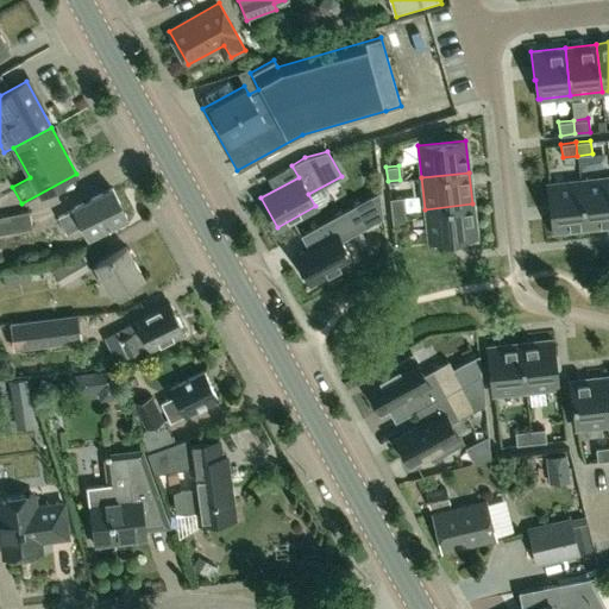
[(608,176),(579,180),(585,228),(608,225),(608,176)]
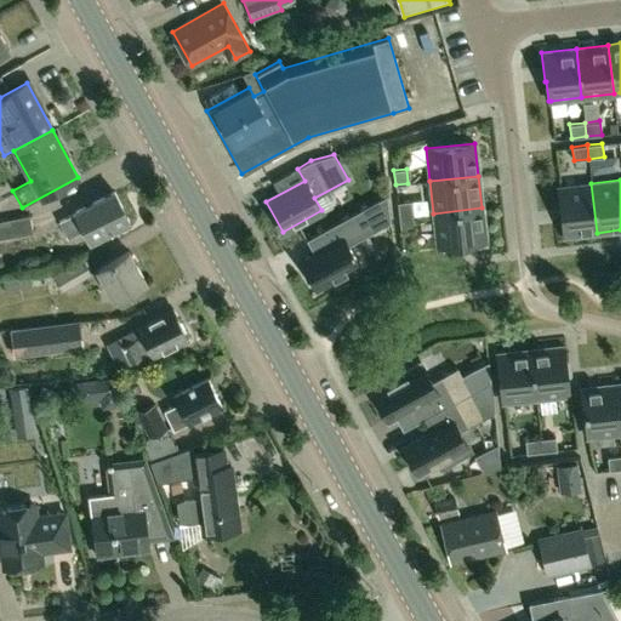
[(562,237),(597,233),(591,183),(558,187),(560,208),(559,208),(562,237)]
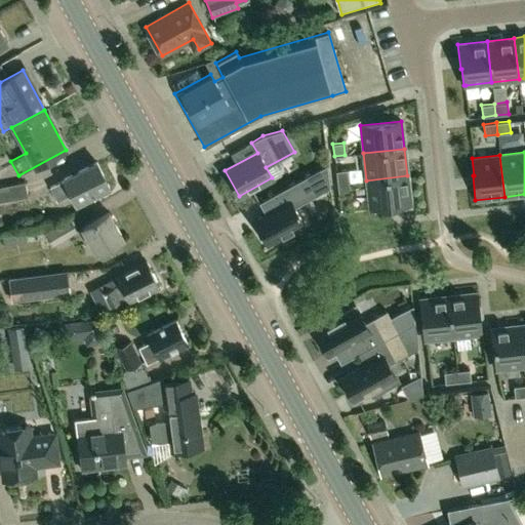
[(75,203),(108,187),(95,162),(62,178),(63,179),(48,187),(55,201),(70,194),(75,203)]
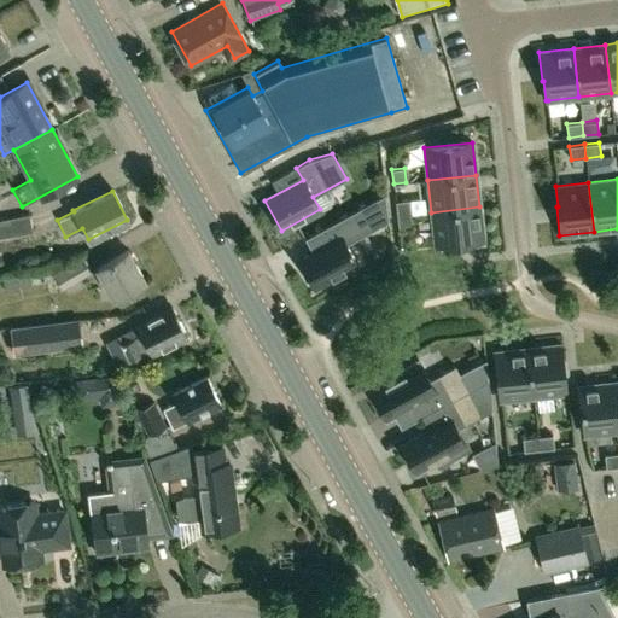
[(397,216),(410,214),(408,199),(395,202),(397,216)]
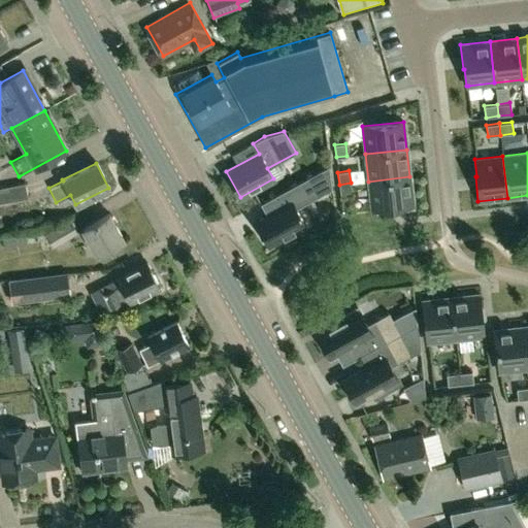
[(268,246),(306,225),(297,207),(319,195),(308,176),(260,203),(266,215),(254,222),(268,246)]
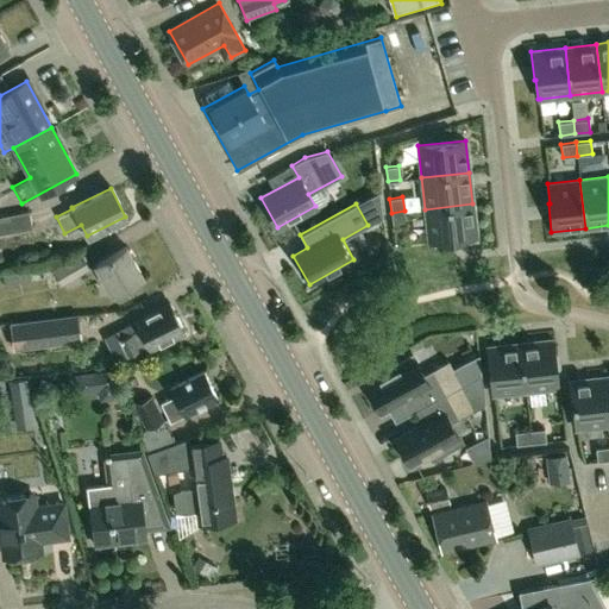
[(472,203),(425,209),(429,242),(464,237),(465,240),(477,239),(472,203)]
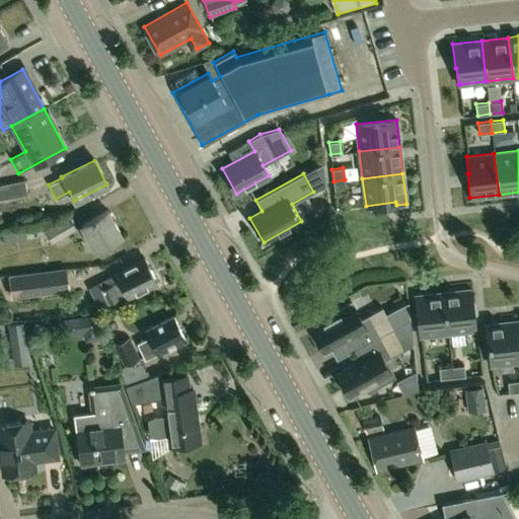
[(23,179),(0,183),(0,199),(26,195),(23,179)]
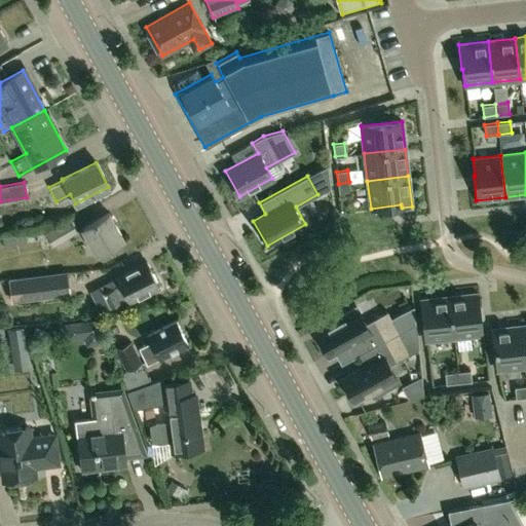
[(349,182),(338,184),(339,196),(350,195),(349,182)]
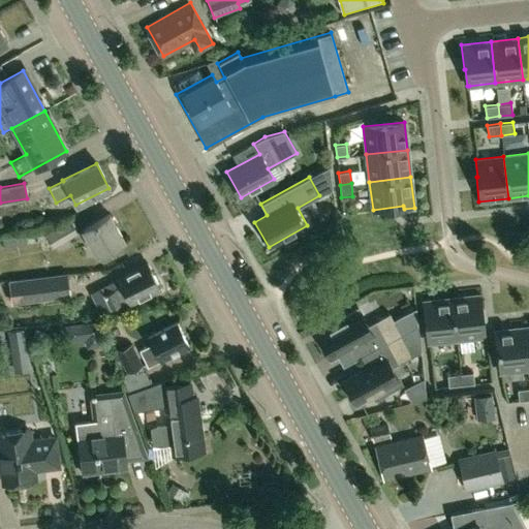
[(97,255),(123,240),(107,214),(82,229),(97,255)]
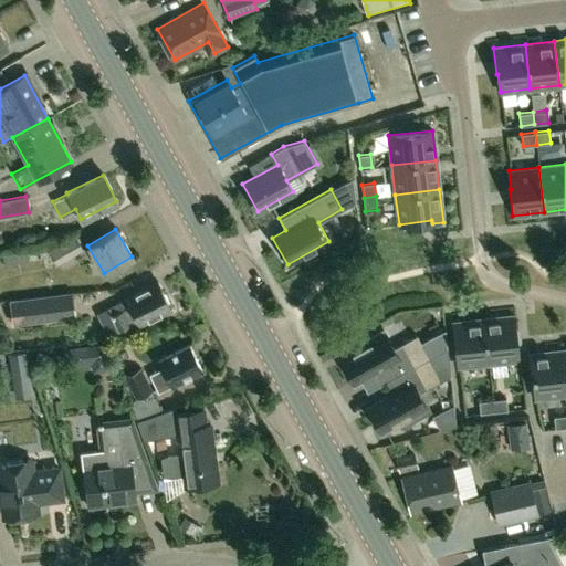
[(55,264),(82,249),(75,236),(48,251),(55,264)]
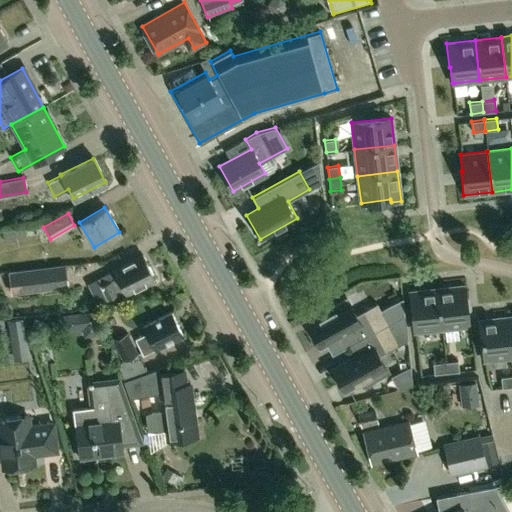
[(116,275),(99,284),(106,298),(124,289),(125,292),(154,277),(142,254),(113,269),(116,275)]
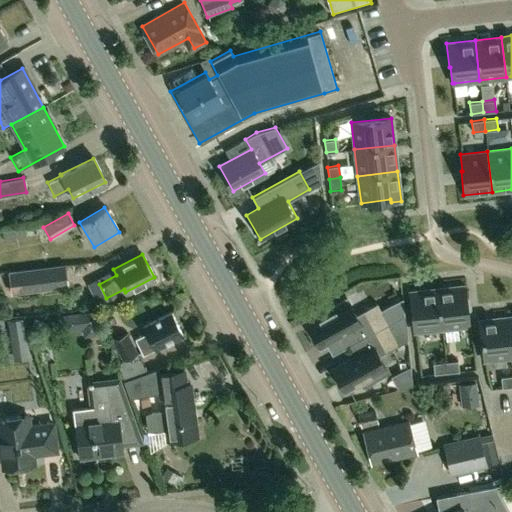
[(11,294),(68,287),(64,264),(8,271),(11,294)]
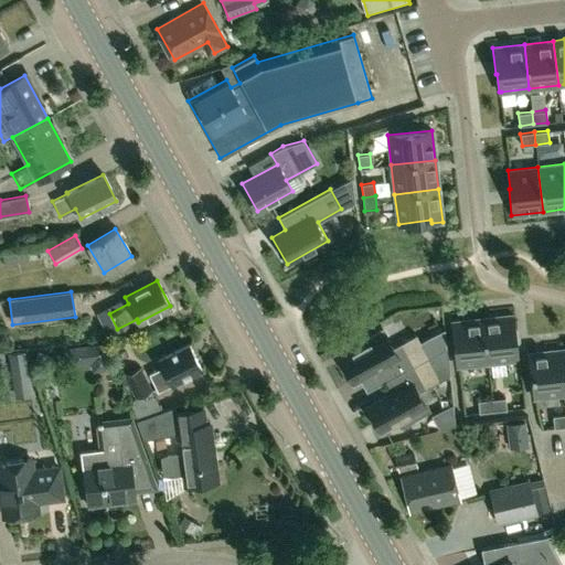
[(482,318),(488,362),(516,359),(515,341),(516,341),(513,315),(482,318)]
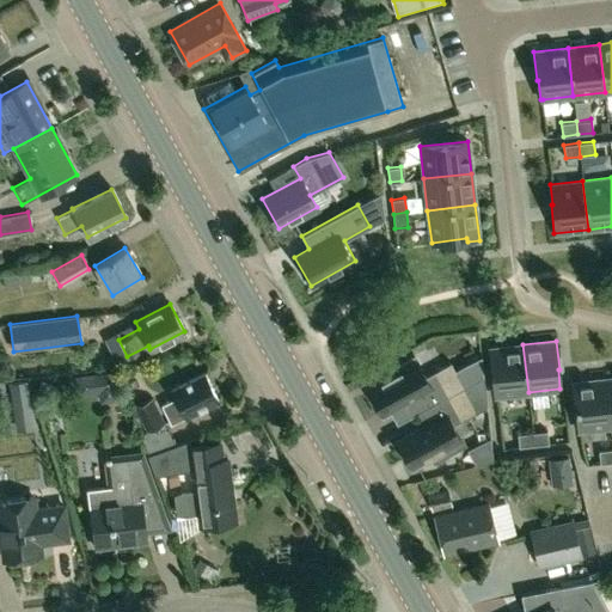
[(495,397),(528,392),(522,344),(490,348),(495,397)]
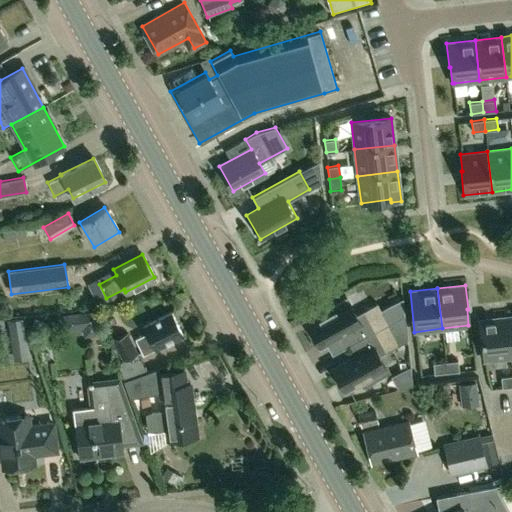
[(349,344),(404,314),(402,297),(380,309),(377,303),(356,314),(346,297),(321,311),(323,315),(308,324),(320,347),(344,334),(349,344)]
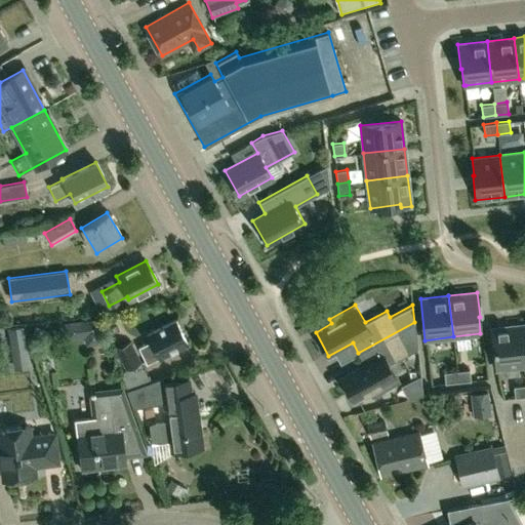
[(65,322),(67,338),(85,336),(86,345),(102,342),(99,322),(99,318),(97,318),(65,322)]
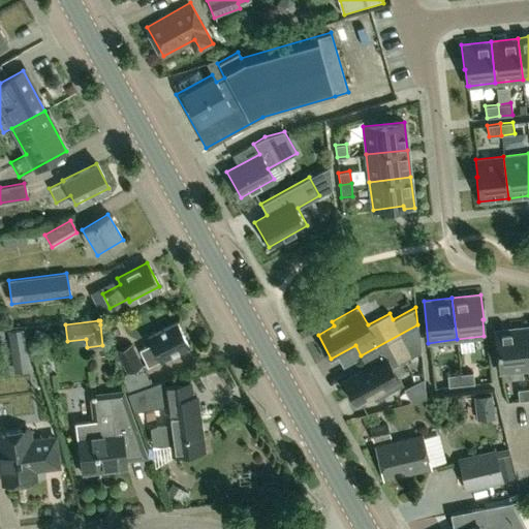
[(158,361),(189,344),(177,322),(147,338),(151,344),(139,350),(147,365),(157,360),(158,361)]
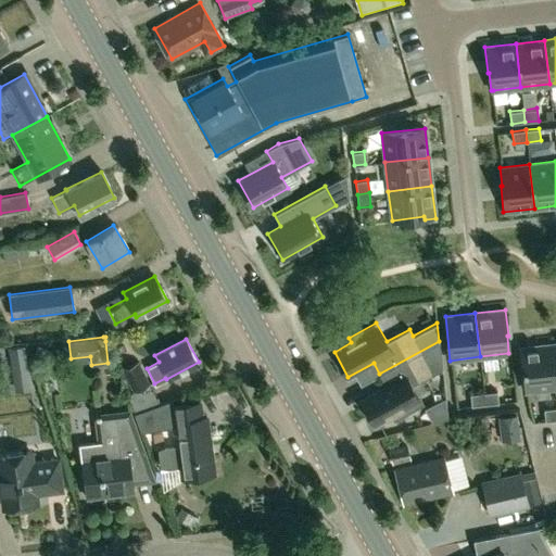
[(411,386),(442,368),(439,341),(379,374),(386,386),(361,400),(375,425),(392,415),(394,419),(421,404),(411,386)]
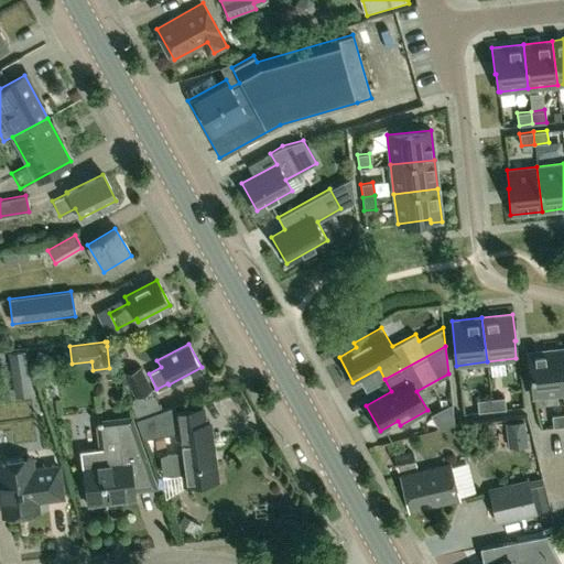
[(528,353),(533,397),(563,393),(557,349),(528,353)]
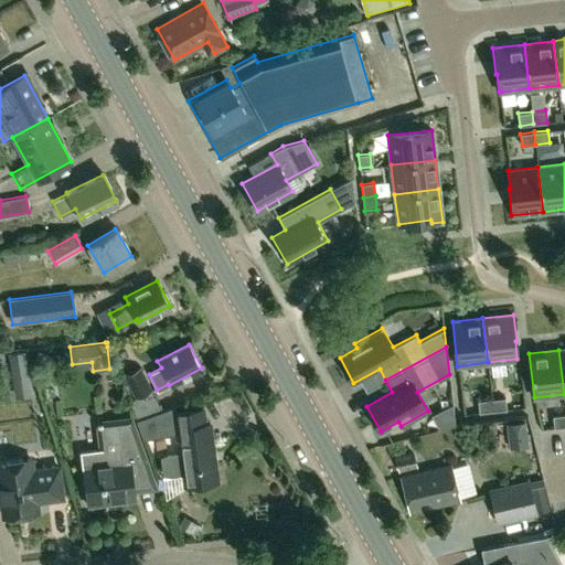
[(16,397),(32,395),(25,351),(9,353),(16,397)]
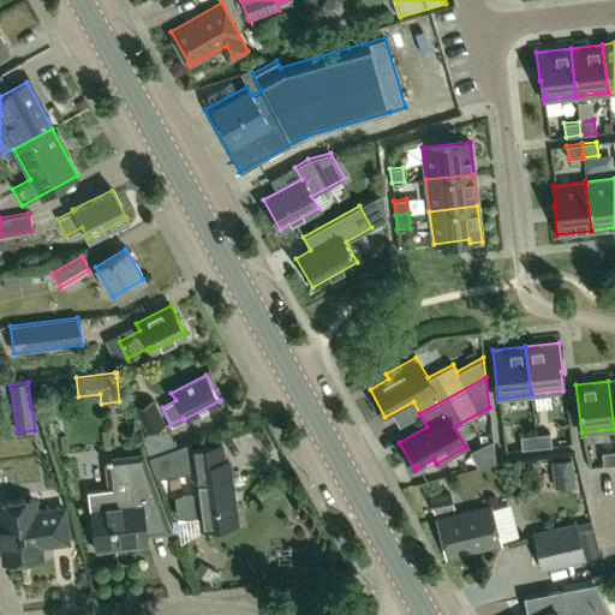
[(147,455),(171,447),(162,425),(163,424),(153,401),(136,410),(147,433),(139,434),(147,455)]
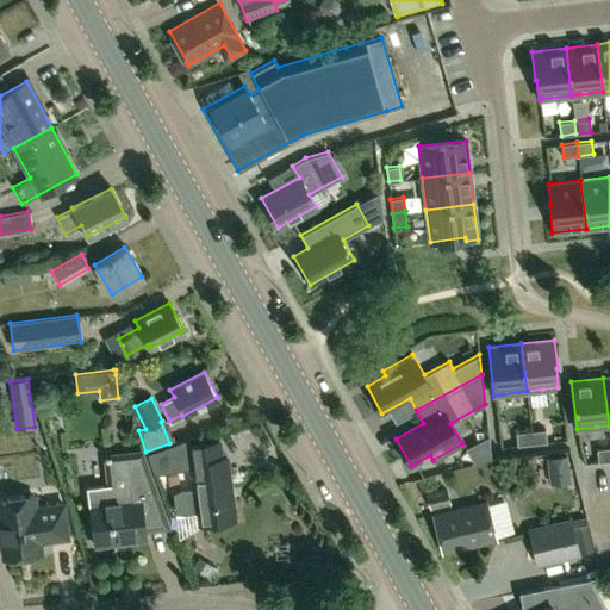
[(530,431),(531,444),(547,442),(546,429),(530,431)]
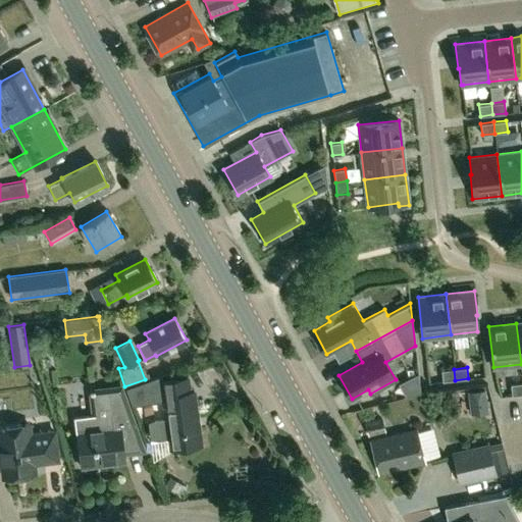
[(441,370),(442,381),(455,380),(454,369),(441,370)]
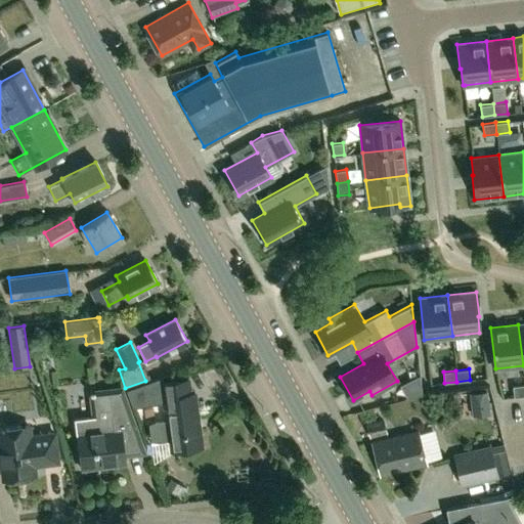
[(127,389),(133,407),(165,402),(166,408),(165,408),(167,420),(163,420),(155,421),(148,423),(151,445),(170,443),(171,450),(201,447),(193,392),(191,392),(189,378),(164,381),(163,377),(127,389)]
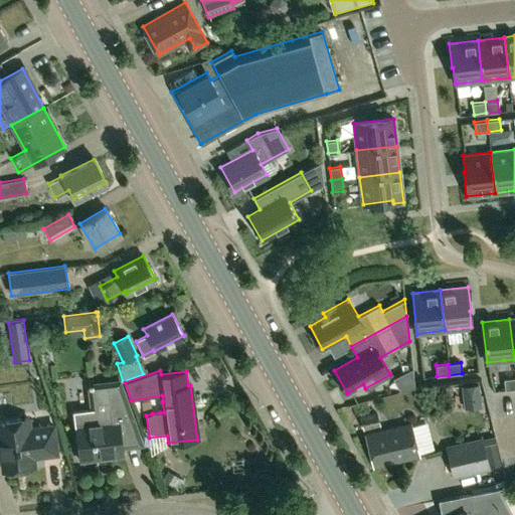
[(505,389),(514,388),(514,377),(503,378),(505,389)]
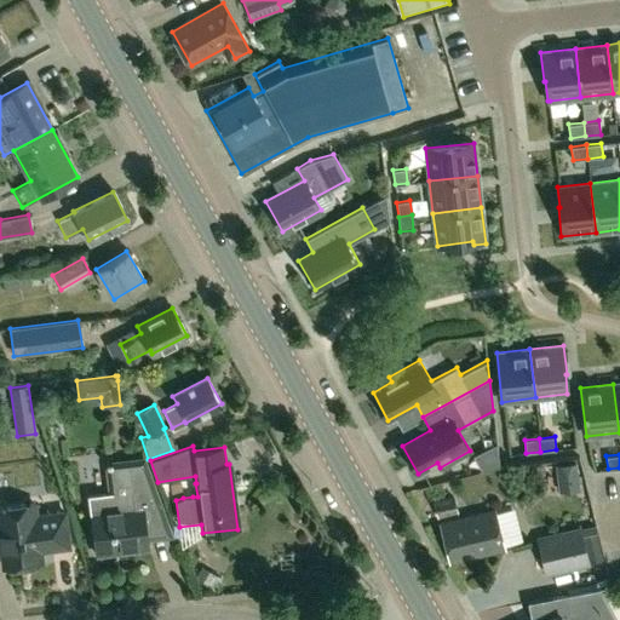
[(114,492),(90,495),(92,510),(97,552),(149,546),(148,532),(168,528),(171,533),(172,533),(145,457),(126,459),(131,491),(114,492)]
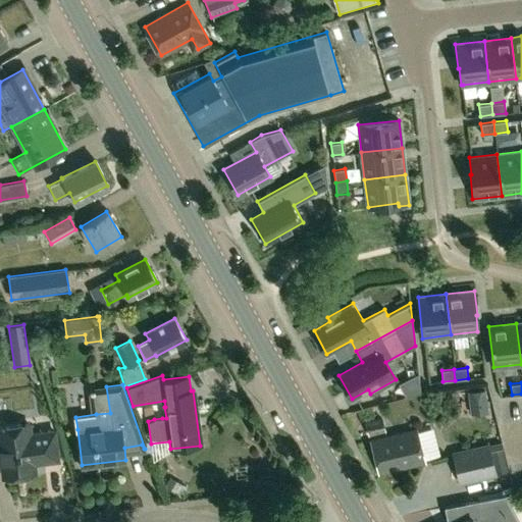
[(484,389),(468,392),(471,413),(486,411),(484,389)]
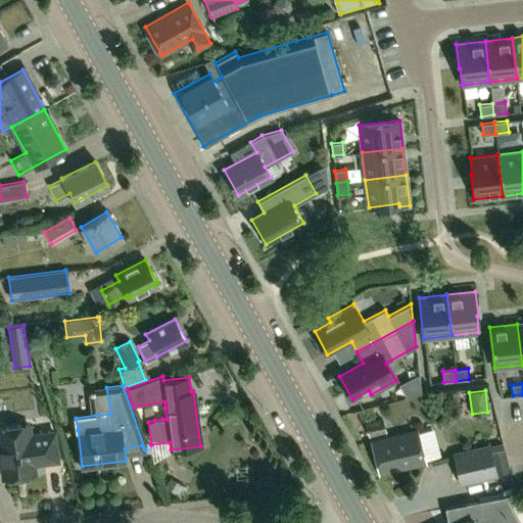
[(75,394),(76,416),(95,415),(94,392),(75,394)]
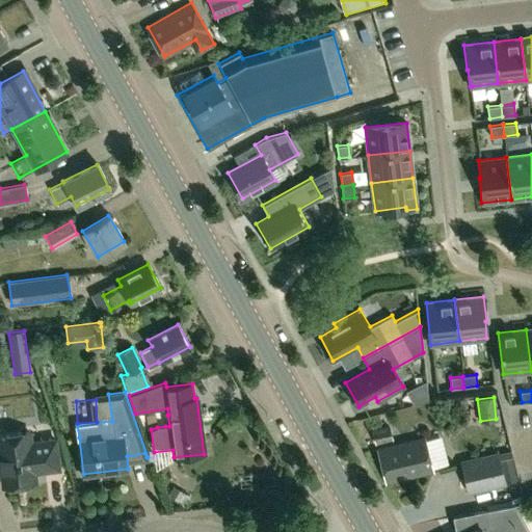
[(376,442),(393,439),(390,425),(373,429),(376,442)]
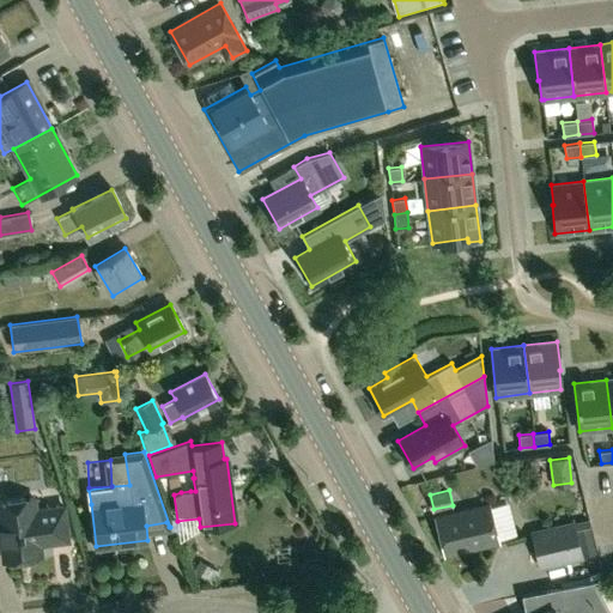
[(35,507),(32,495),(0,499),(0,535),(4,557),(41,551),(40,542),(68,538),(62,502),(35,507)]
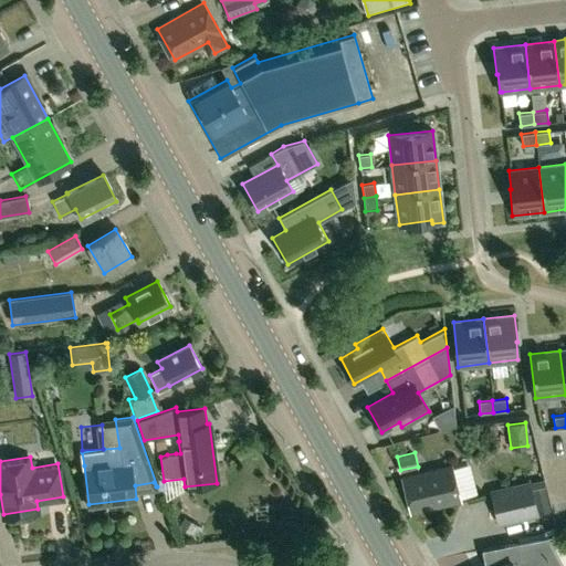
[(410,512),(459,501),(451,464),(401,475),(410,512)]
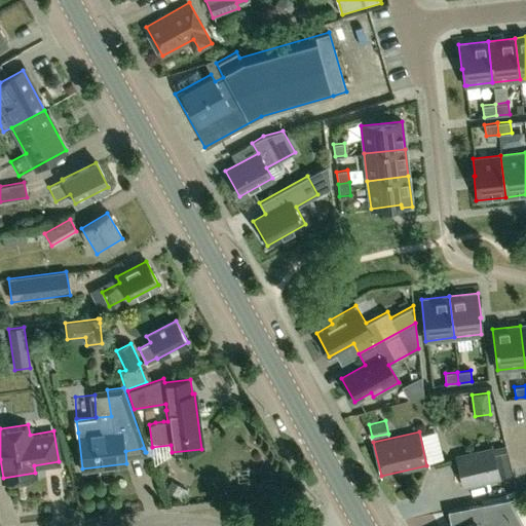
[(462,488),(500,478),(492,446),(454,455),(462,488)]
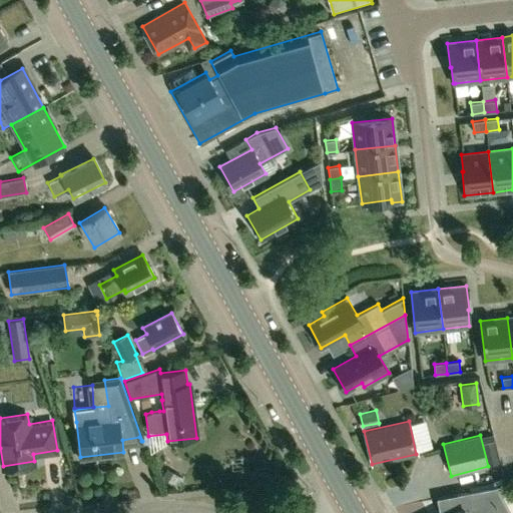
[(453,512),(492,512),(488,506),(498,500),(496,491),(495,486),(456,494),(459,510),(453,512)]
